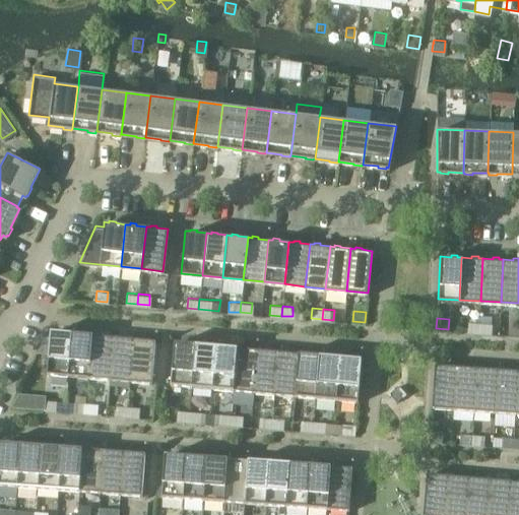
[(467,330),(478,331),(479,322),(468,321),(467,330)]
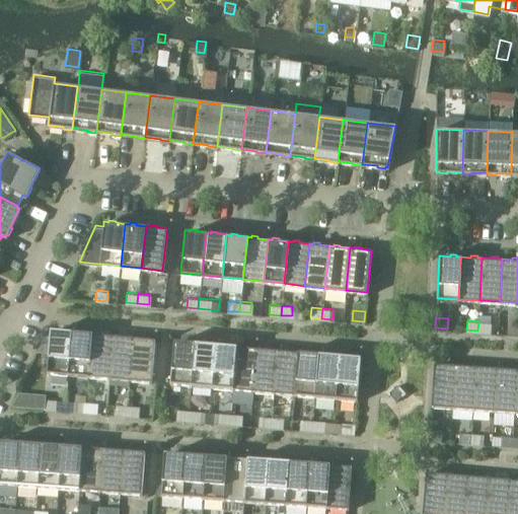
[(490,321),(478,321),(477,331),(489,332),(490,321)]
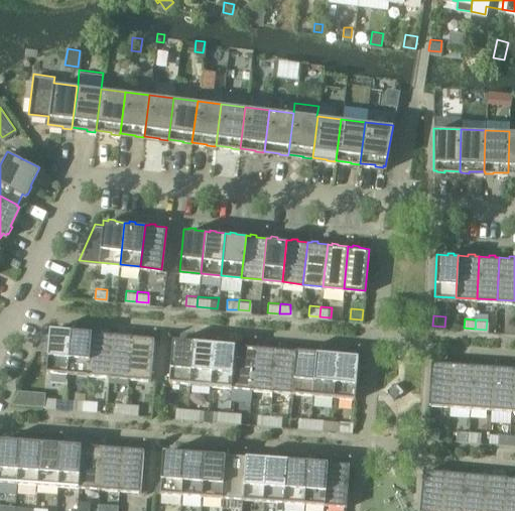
[(505,332),(514,332),(514,322),(505,322),(505,332)]
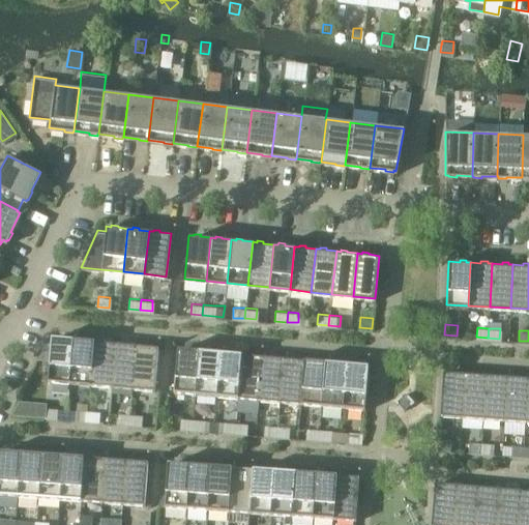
[(64,381),(68,381),(72,338),(62,337),(62,336),(56,334),(56,337),(51,336),(50,342),(49,358),(47,379),(64,381)]
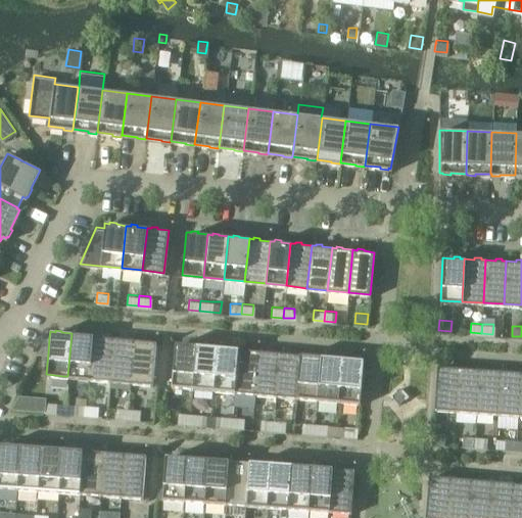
[(89,378),(92,335),(83,334),(83,333),(77,332),(76,334),(72,333),(67,376),(89,378)]
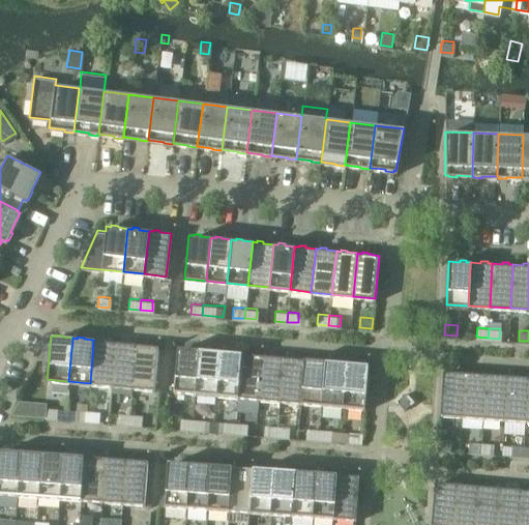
[(98,340),(93,340),(90,383),(111,385),(115,342),(105,341),(105,339),(98,339),(98,340)]
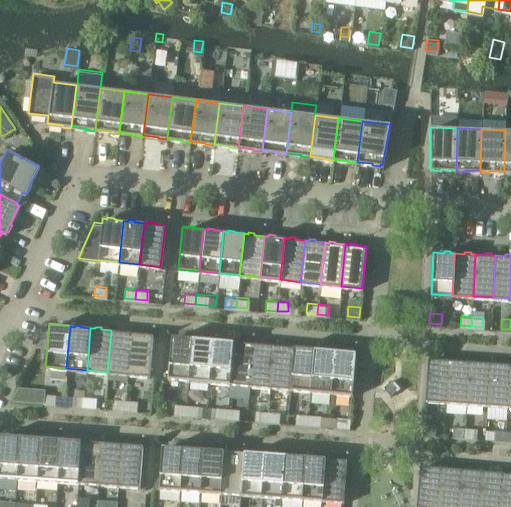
[(43,329),(36,345),(47,346),(48,330),(43,329)]
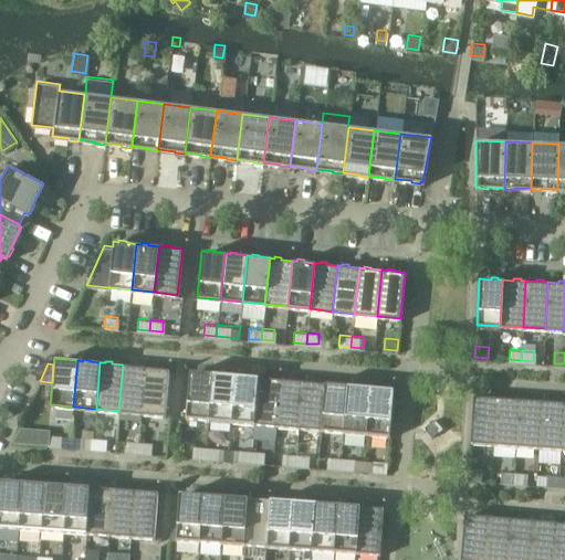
[(140,412),(145,367),(134,366),(134,363),(127,363),(127,365),(123,365),(118,411),(140,412)]
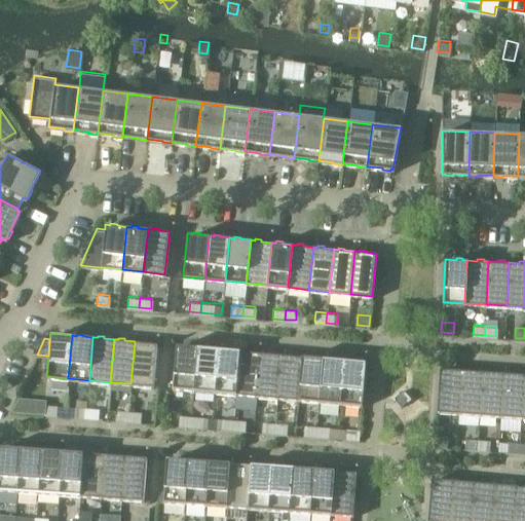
[(139,341),(135,341),(130,383),(157,386),(161,343),(146,342),(146,340),(139,339),(139,341)]
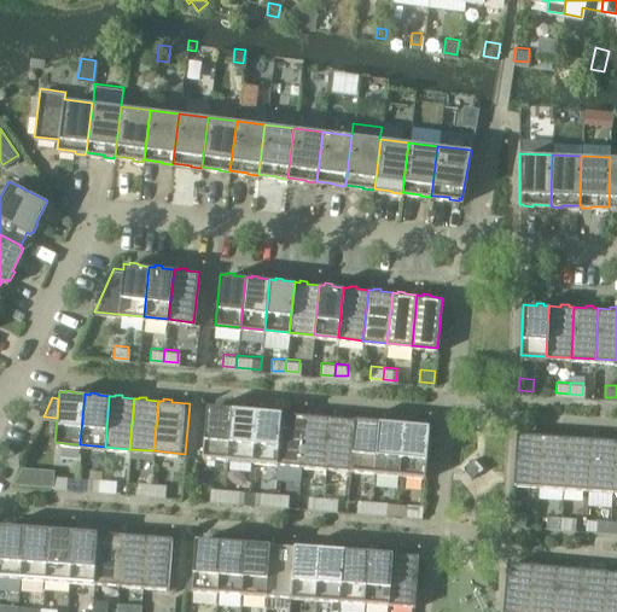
[(227,458),(232,407),(220,406),(220,404),(213,403),(213,406),(207,404),(202,455),(227,458)]
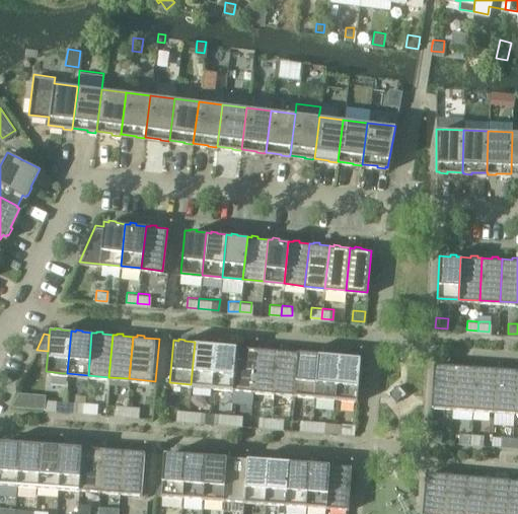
[(199,342),(195,342),(191,384),(211,386),(215,344),(205,343),(205,341),(199,341),(199,342)]
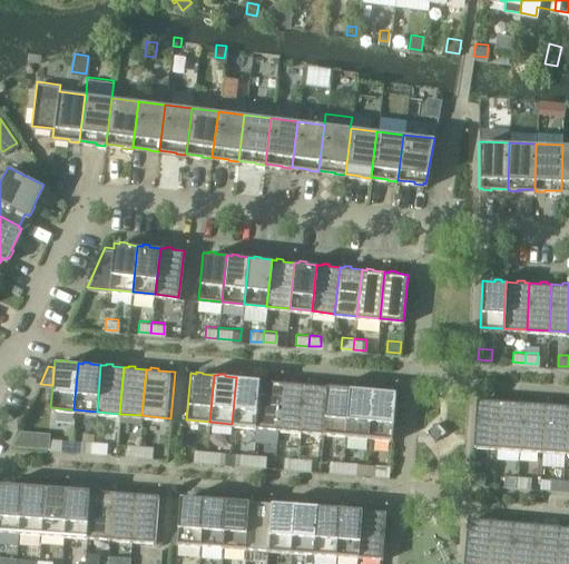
[(232,424),(255,426),(258,379),(248,378),(248,376),(242,376),(241,377),(236,377),(232,424)]
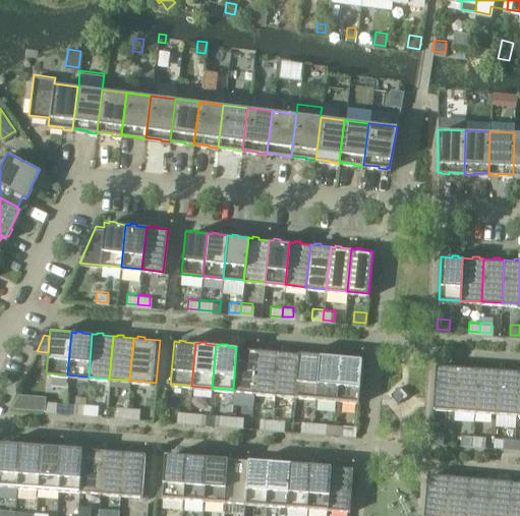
[(253,391),(257,349),(247,348),(247,346),(241,346),(241,347),(236,347),(233,390),(253,391)]
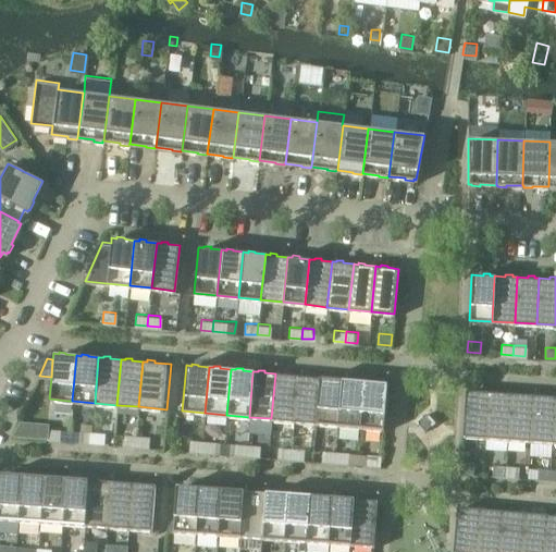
[(271,418),(293,420),(297,375),(286,375),(286,372),(280,371),(280,373),(275,373),(271,418)]
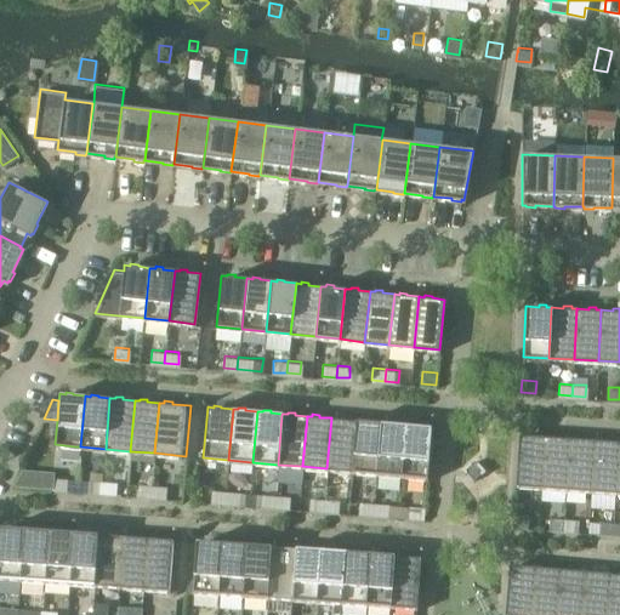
[(326,468),(352,471),(356,420),(345,419),(345,417),(336,416),(336,419),(331,417),(326,468)]
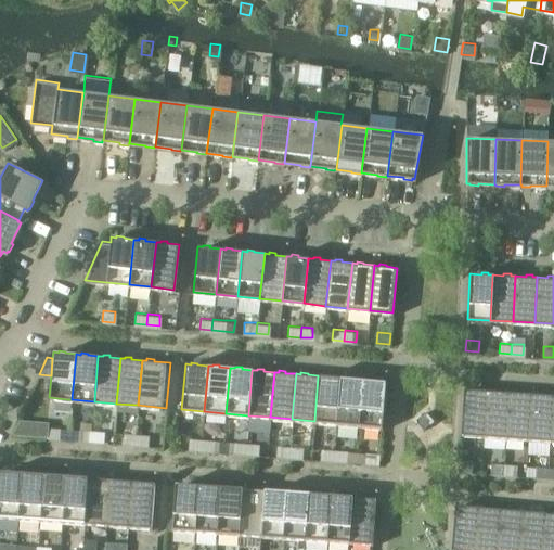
[(323,376),(318,375),(314,421),(336,423),(340,378),(330,376),(330,375),(323,374),(323,376)]
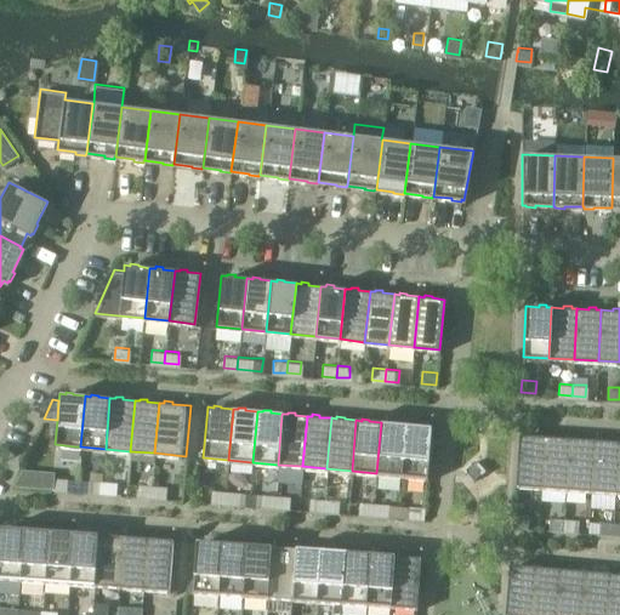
[(386,422),(381,422),(376,473),(400,476),(405,425),(393,423),(393,421),(386,421),(386,422)]
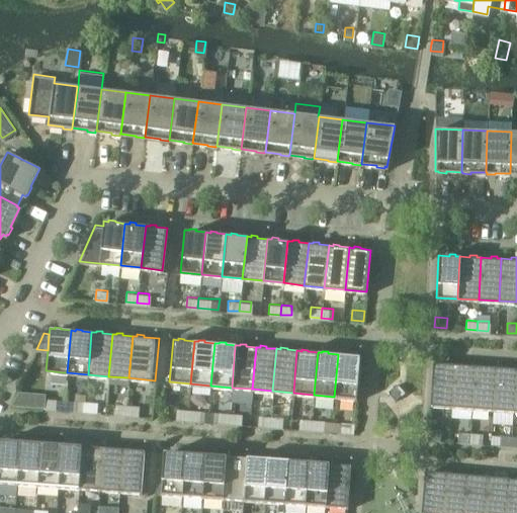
[(342,354),(338,354),(334,397),(355,399),(359,356),(348,355),(349,353),(342,353),(342,354)]
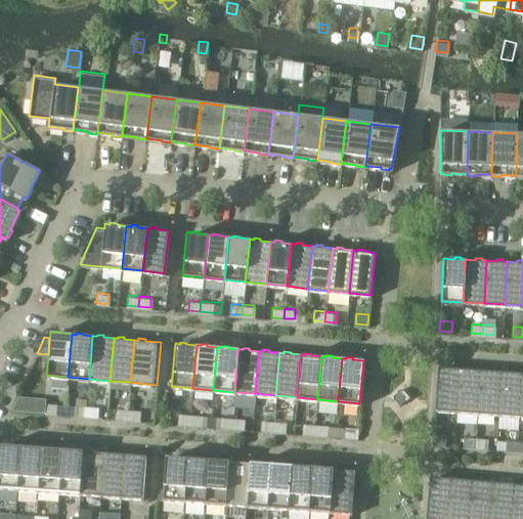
[(434,409),(456,411),(460,368),(454,368),(454,365),(448,365),(448,366),(437,366),(434,409)]
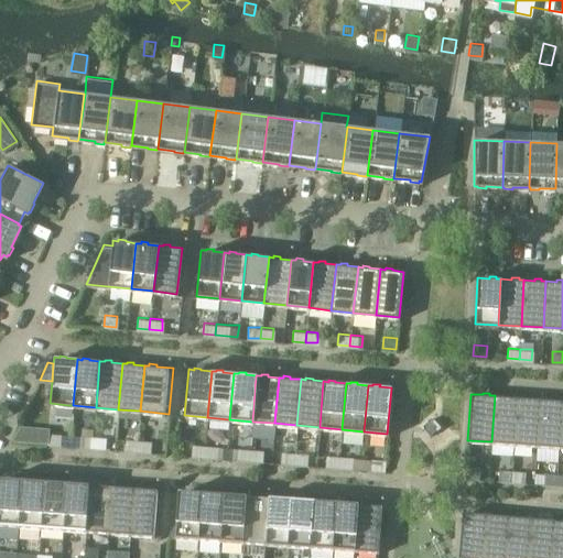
[(505,396),(495,395),(491,441),(513,444),(517,397),(512,396),(512,395),(506,394),(505,396)]
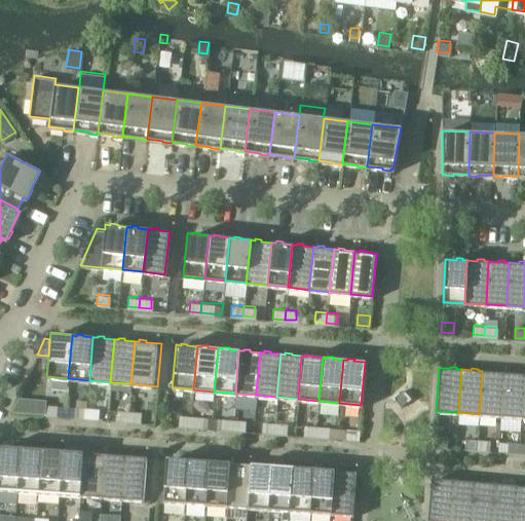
[(492,371),(482,371),(479,414),(499,415),(502,372),(498,372),(498,370),(492,370),(492,371)]
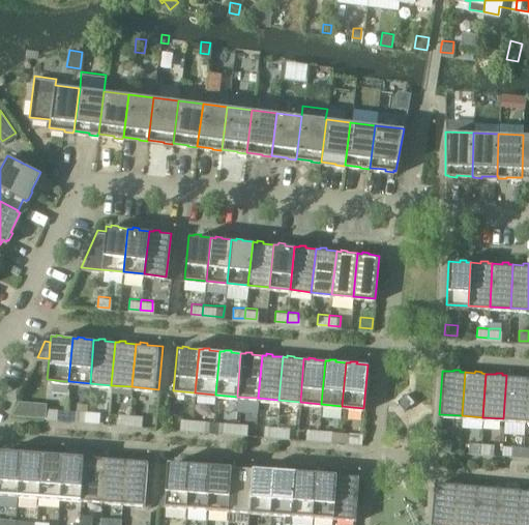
[(503,418),(503,431),(524,433),(525,419),(528,377),(524,376),(524,375),(517,374),(517,376),(506,375),(503,418)]
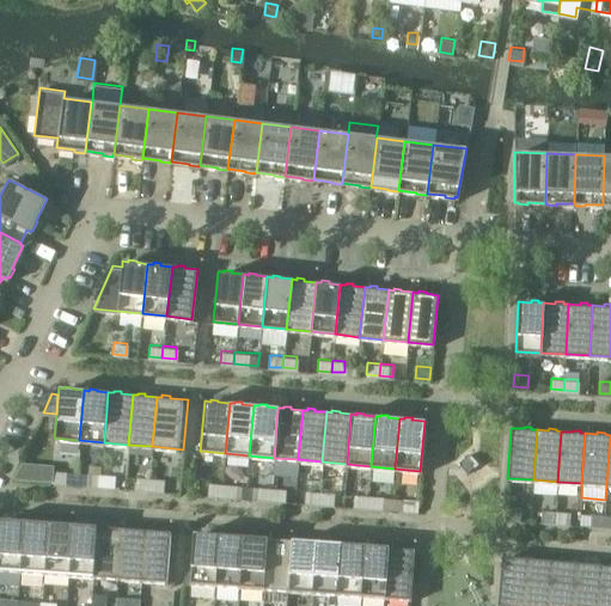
[(462,453),(454,460),(458,464),(458,463),(465,471),(474,464),(474,465),(477,461),(470,454),(466,451),(463,454),(462,453)]
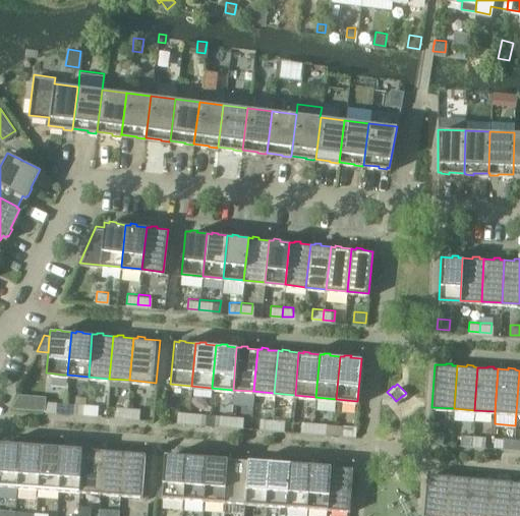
[(54,410),(55,400),(44,399),(43,409),(54,410)]
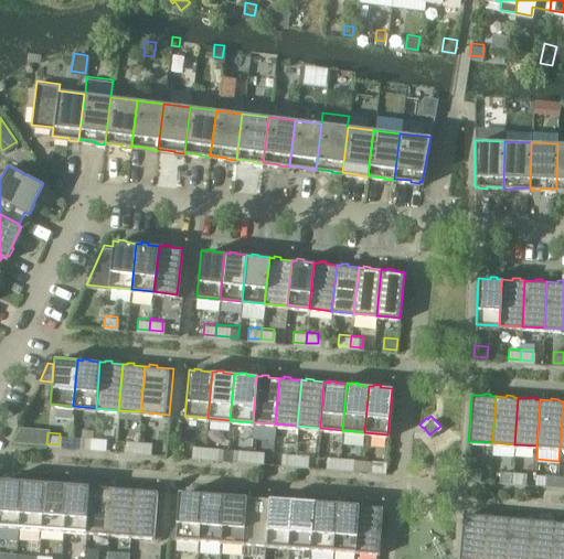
[(80,447),(92,447),(93,437),(81,436),(80,447)]
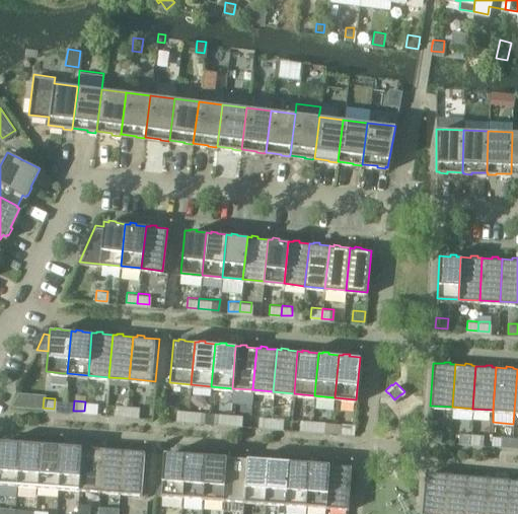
[(96,401),(85,401),(84,411),(95,412),(96,401)]
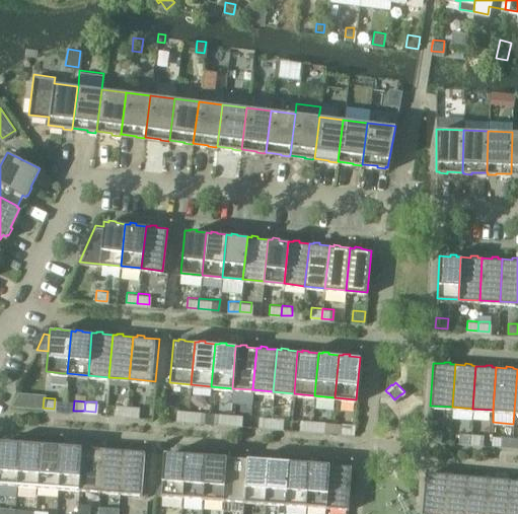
[(115,414),(126,415),(127,405),(116,404),(115,414)]
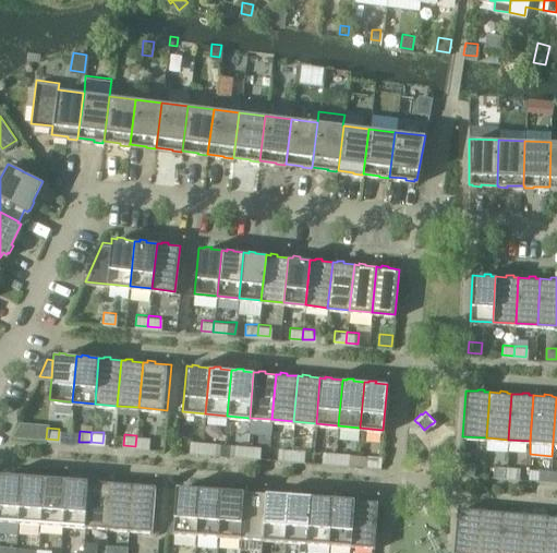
[(148,436),(136,435),(135,446),(147,446),(148,436)]
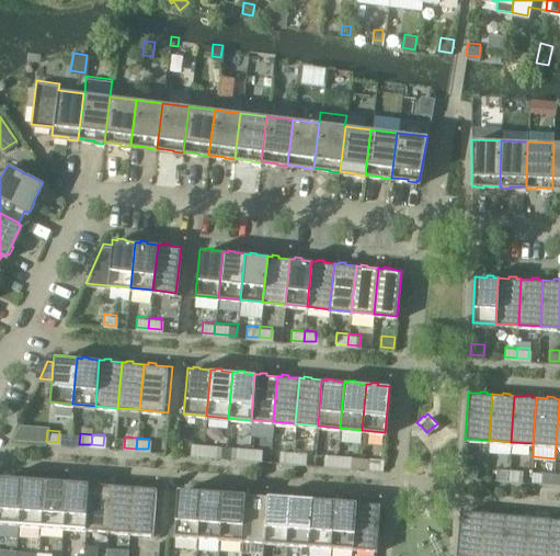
[(191,453),(203,454),(204,443),(192,442),(191,453)]
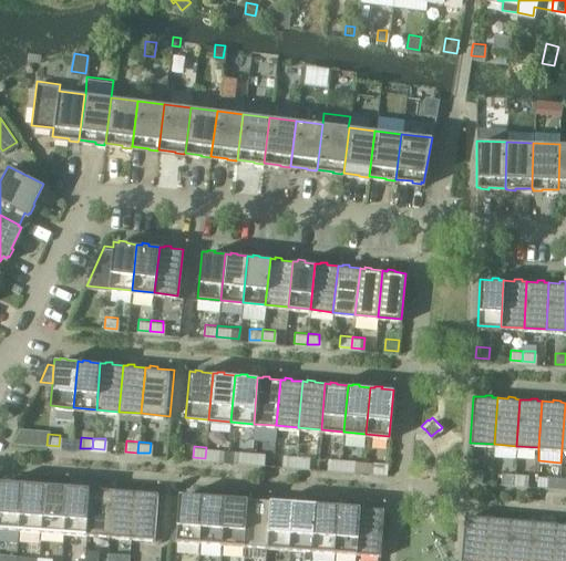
[(218,448),(206,447),(205,458),(217,459),(218,448)]
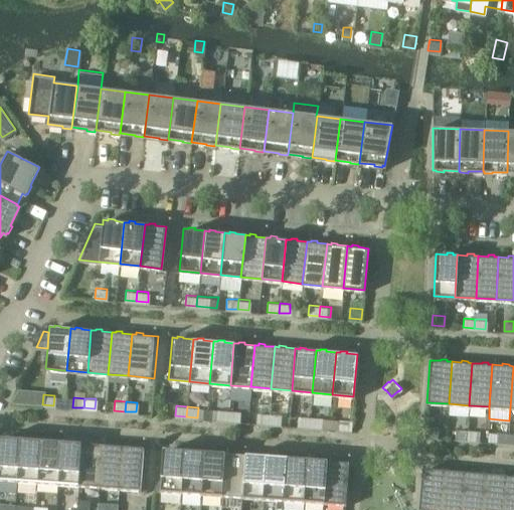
[(216,418),(227,419),(228,409),(216,408),(216,418)]
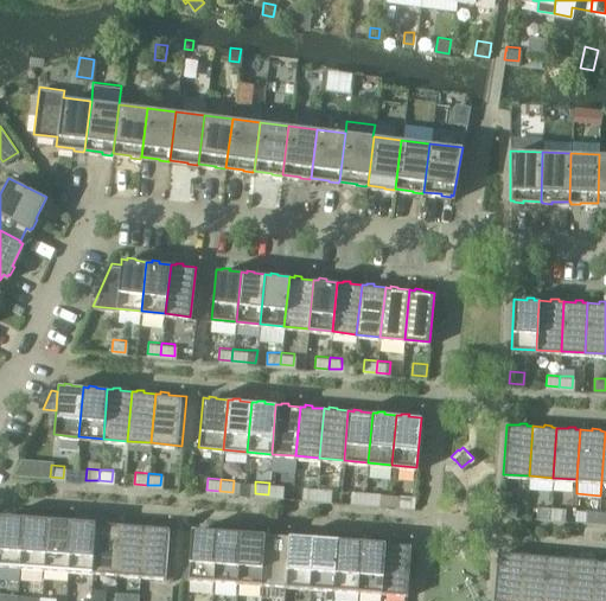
[(282,484),(269,483),(268,494),(281,496),(282,484)]
